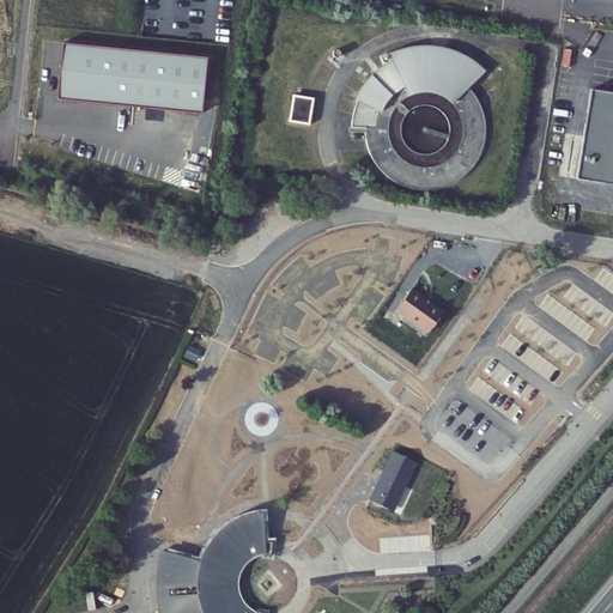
[(207,58),(62,43),(56,99),(201,114),(207,58)]
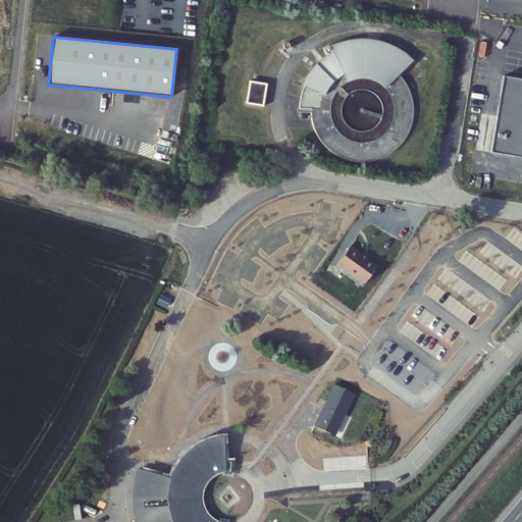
[(521,79),(504,76),(490,153),(521,157),(521,79)]
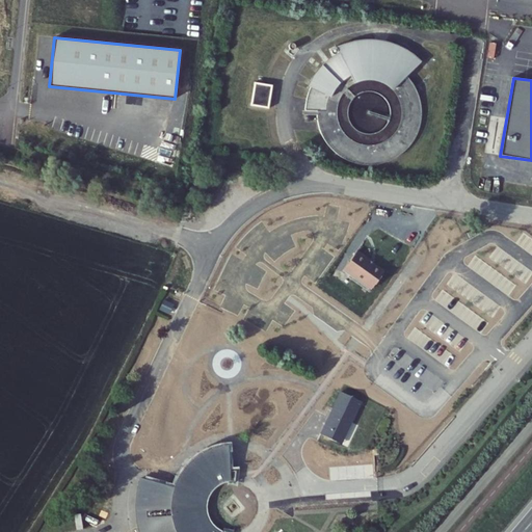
[(268,82),(251,79),(248,101),(265,104),(268,82)]
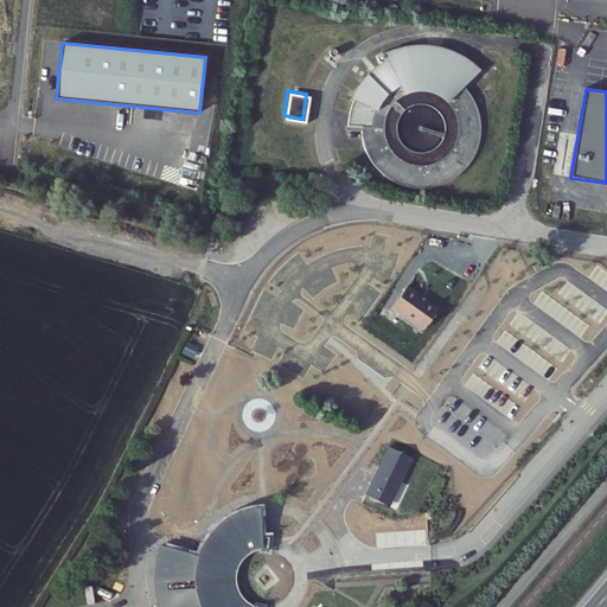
[(433,315),(417,302),(417,300),(404,289),(388,310),(419,334),(433,315)]
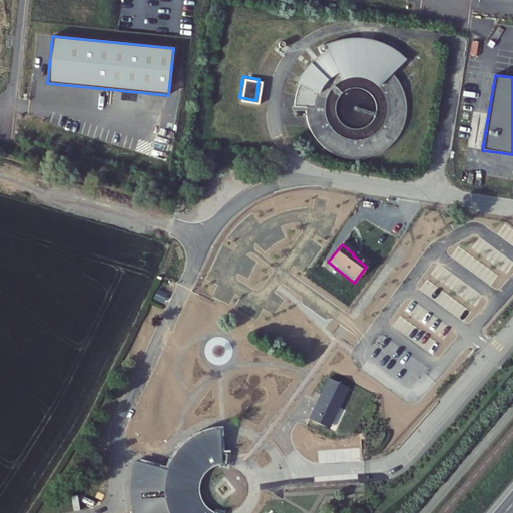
[(331,439),(354,397),(332,385),(309,428),(331,439)]
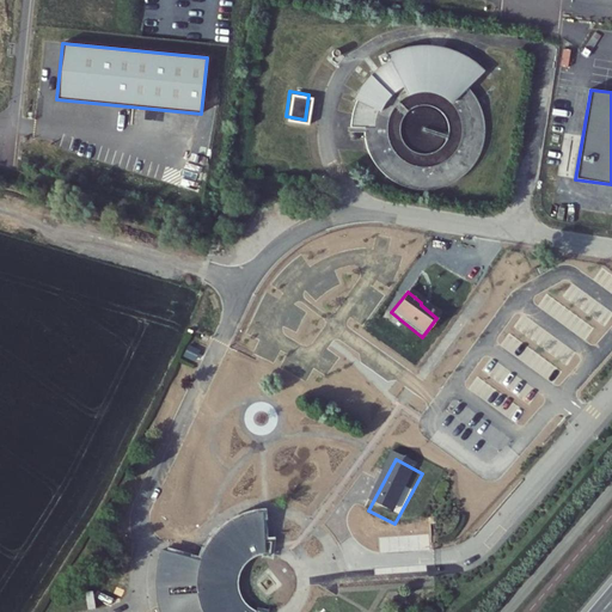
[(204,557),(173,550),(171,561),(169,575),(169,589),(171,604),(172,611),(264,611),(258,611),(250,605),(243,595),(240,583),(242,574),(248,564),(254,558),(263,555),(274,554),(275,540),(269,539),(269,508),(261,509),(251,512),(242,515),(233,520),(225,527),(219,533),(213,542),(208,551),(204,557)]
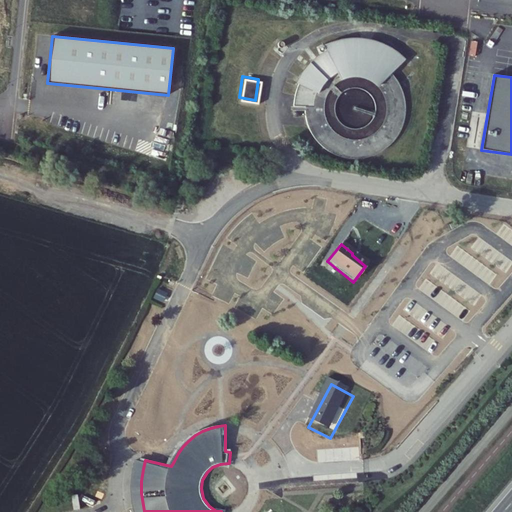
[(144,511),(143,505),(141,493),(141,481),(143,469),(145,460),(138,458),(135,467),(133,480),(133,494),(134,500),(136,511),(144,511)]
